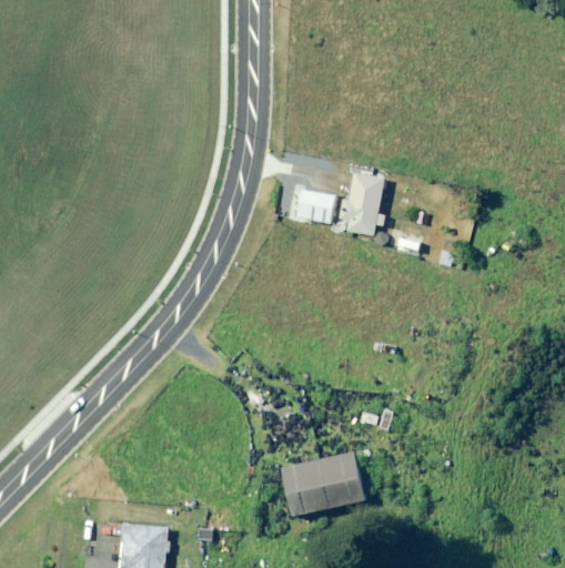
[(384,176),(371,174),(353,171),(349,196),(349,198),(343,196),(340,217),(349,219),(346,230),(374,234),(375,224),(383,225),(383,219),(384,216),(384,214),(379,213),(384,176)]
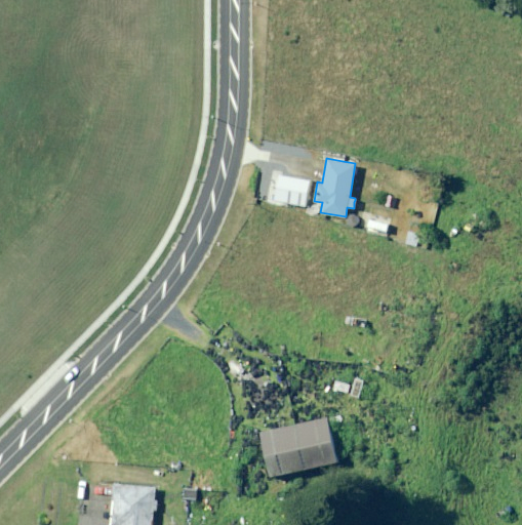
[(293,190),(284,188),(282,188),(278,205),(290,208),(293,190)]
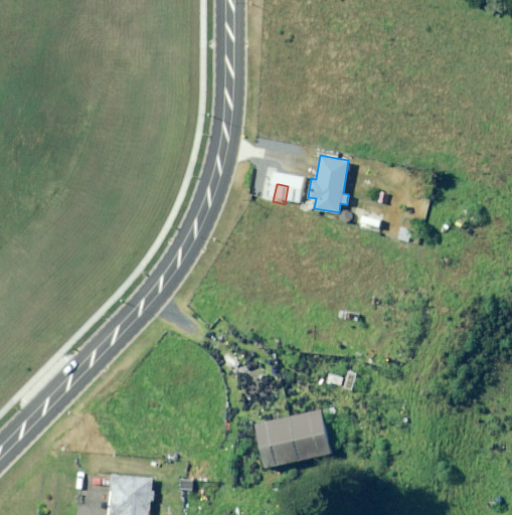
[(355,213),(353,224),(361,225),(363,214),(355,213)]
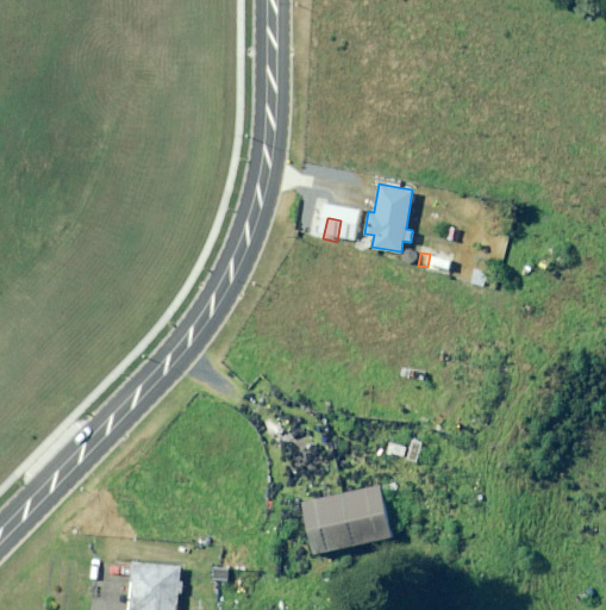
[(473,268),(469,282),(481,286),(485,271),(473,268)]
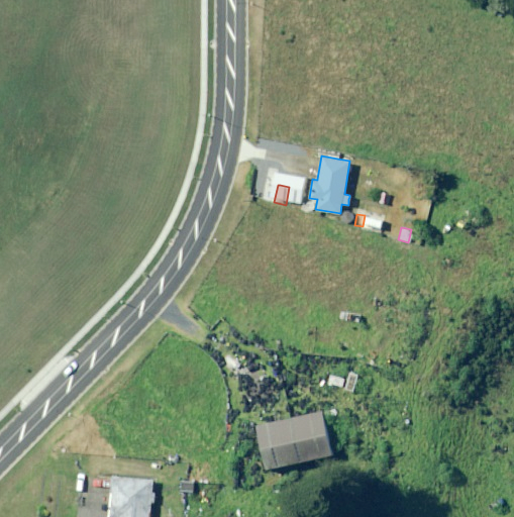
[(348,373),(344,389),(352,391),(356,375),(348,373)]
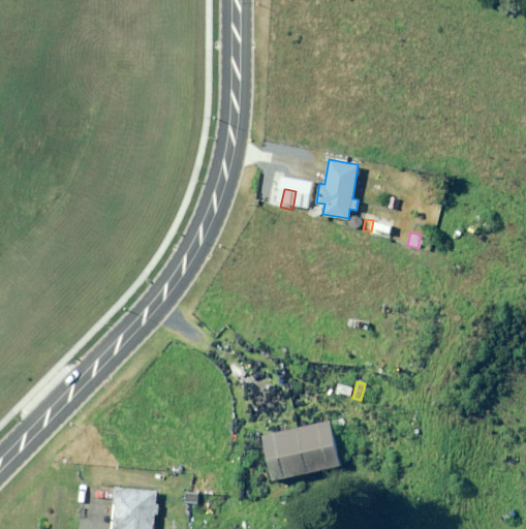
[(350,387),(335,382),(333,390),(348,396),(350,387)]
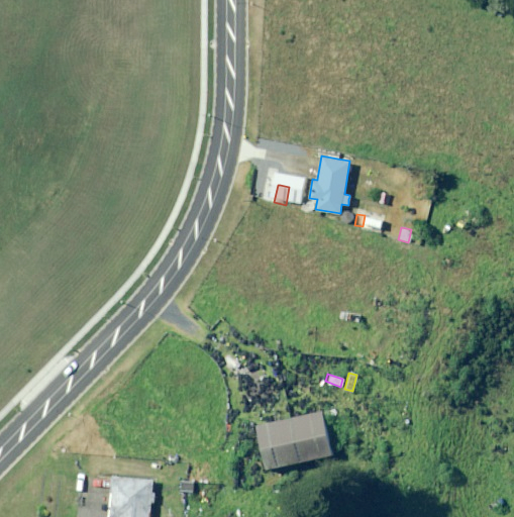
[(120,402),(111,404),(113,412),(122,410),(120,402)]
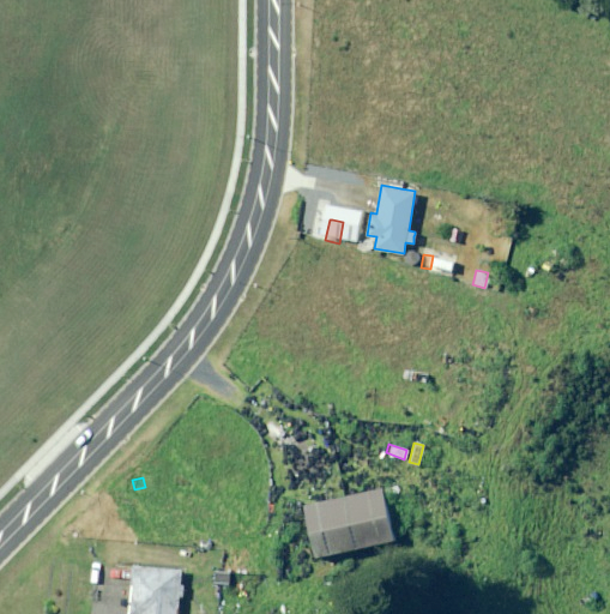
[(161,488),(168,497),(173,492),(165,483),(161,488)]
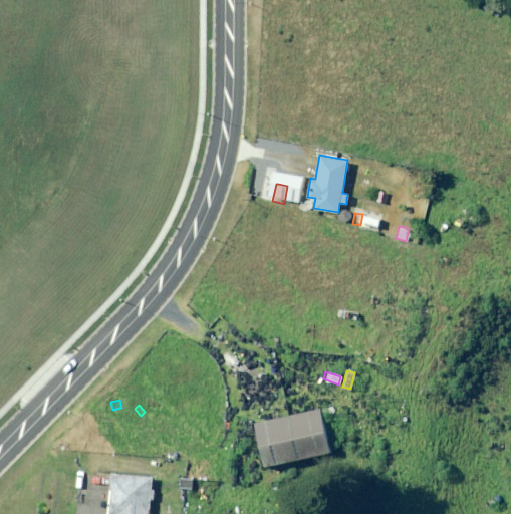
[(331,407),(320,410),(322,416),(332,414),(331,407)]
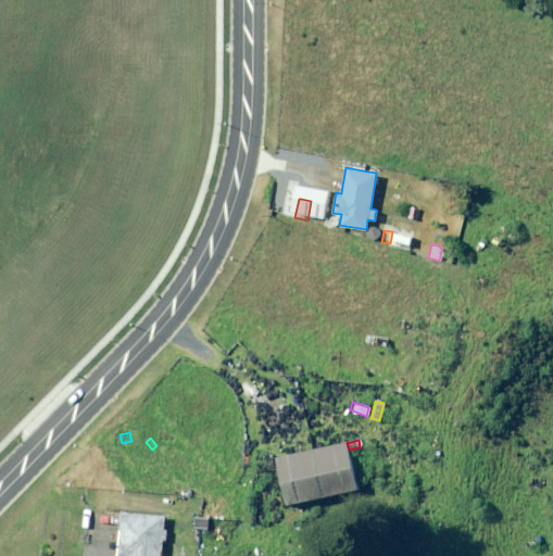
[(346,442),(275,457),(286,505),(355,490),(346,442)]
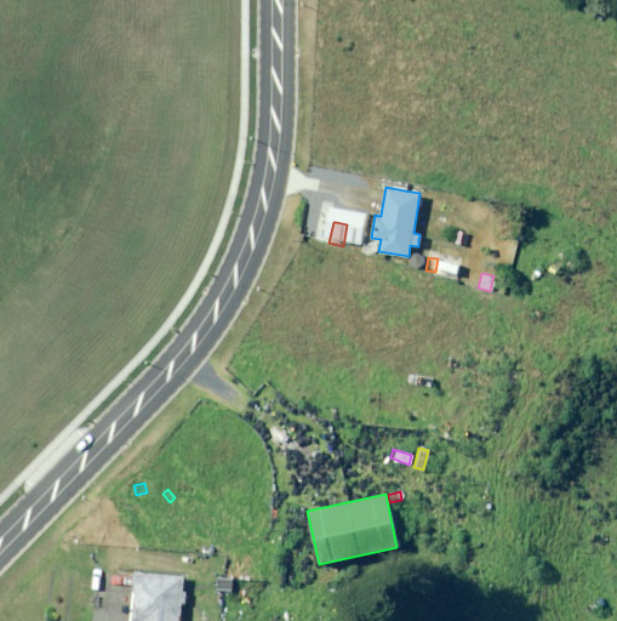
[(182,591),(182,590),(183,576),(133,573),(132,576),(127,620),(178,620),(181,603),(183,603),(184,597),(184,592),(182,591)]
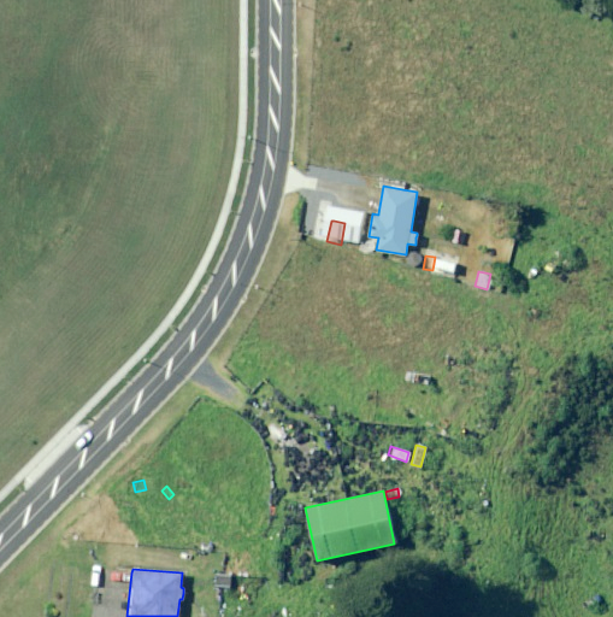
[(214,582),(214,585),(214,586),(229,587),(230,575),(214,574),(214,582)]
